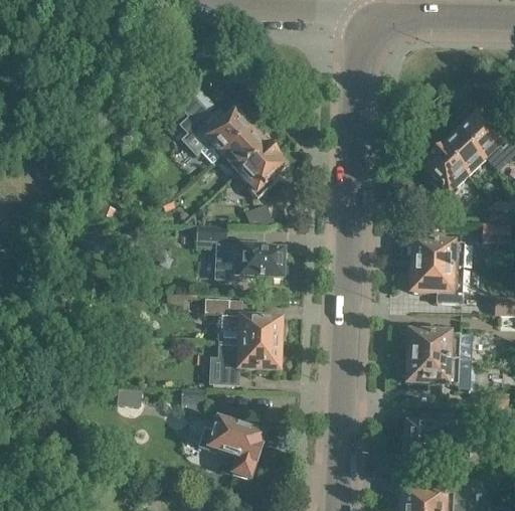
[(193,96),(192,96),(180,107),(188,116),(180,124),(188,133),(181,139),(196,154),(200,151),(212,163),(221,155),(250,128),(248,126),(248,123),(244,118),(241,118),(233,110),(219,124),(207,111),(212,106),(198,91),(193,96)]
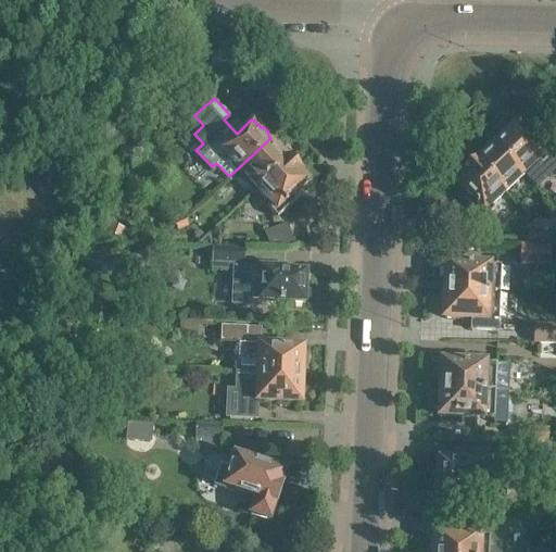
[(496,139),(494,140),(523,172),(538,158),(541,162),(550,153),(532,135),(528,139),(514,123),(505,132),(502,130),(496,136),(496,139)]
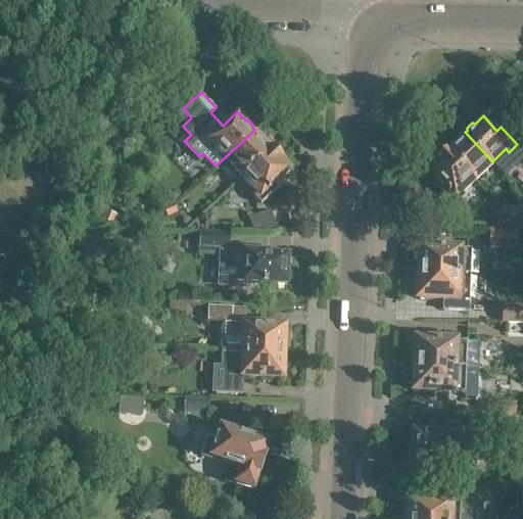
[(255,131),(254,130),(225,157),(241,175),(271,146),(270,146),(263,139),(264,136),(258,131),(255,131)]
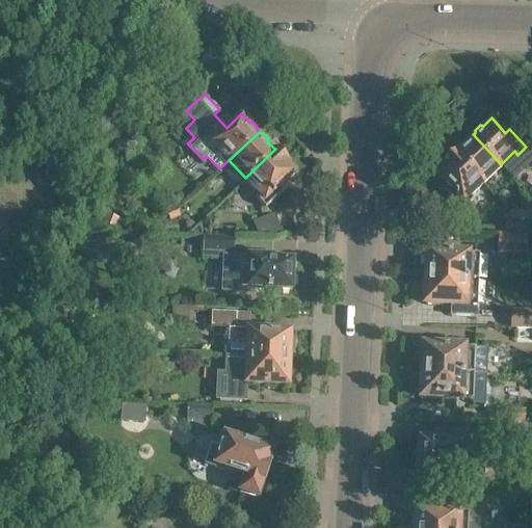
[(463,143),(456,151),(455,151),(483,181),(501,164),(473,134),(472,136),(469,136),(463,140),(463,143)]
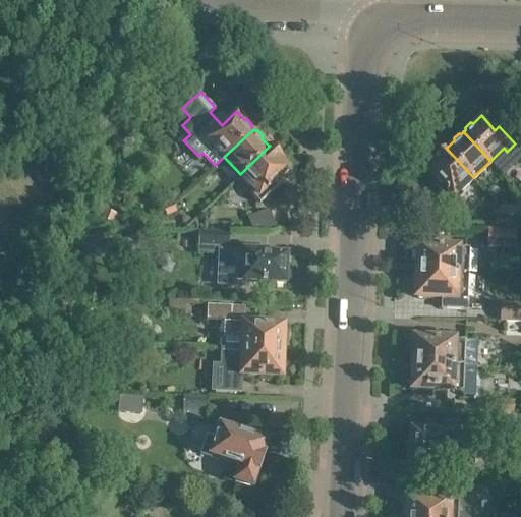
[(271,144),(269,146),(270,146),(240,174),(253,187),(249,190),(259,200),(277,184),(274,180),(288,166),(282,159),(283,158),(281,155),(281,152),(277,147),(274,147),(271,144)]
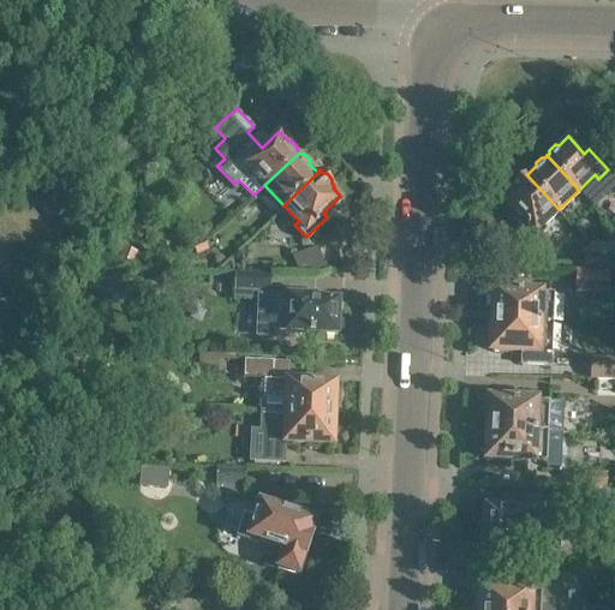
[(526,174),(527,174),(525,172),(523,175),(519,175),(513,180),(513,184),(509,187),(512,189),(502,197),(519,215),(514,219),(533,239),(547,227),(543,223),(559,209),(526,174)]
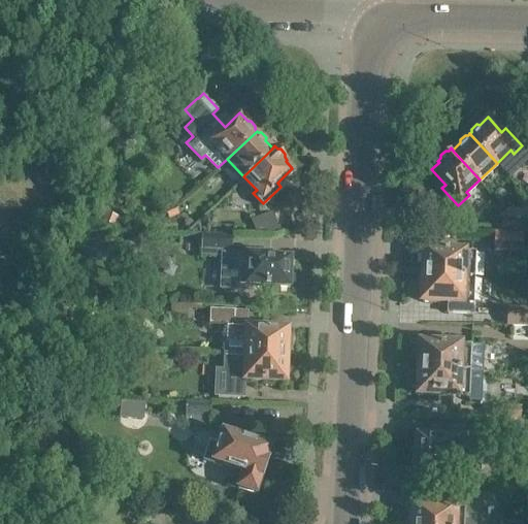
[(168,216),(178,211),(175,202),(164,206),(168,216)]
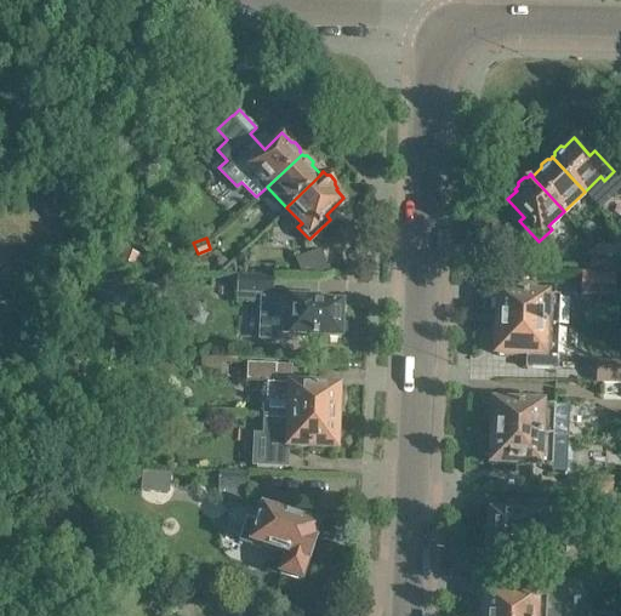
[(140,252),(123,245),(118,257),(135,263),(140,252)]
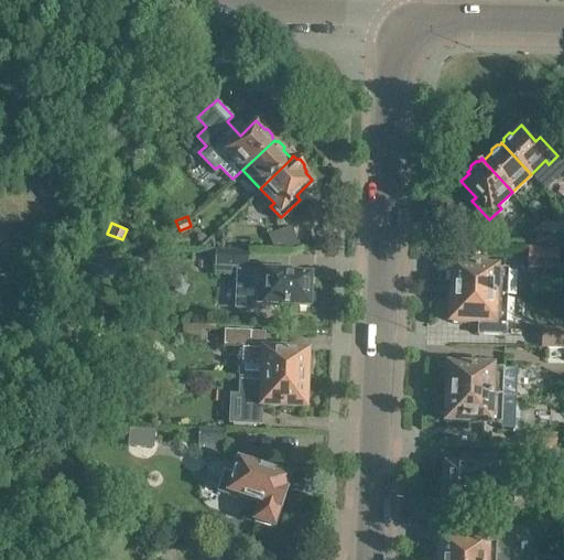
[(291,224),(268,233),(273,248),(291,248),(299,245),(291,224)]
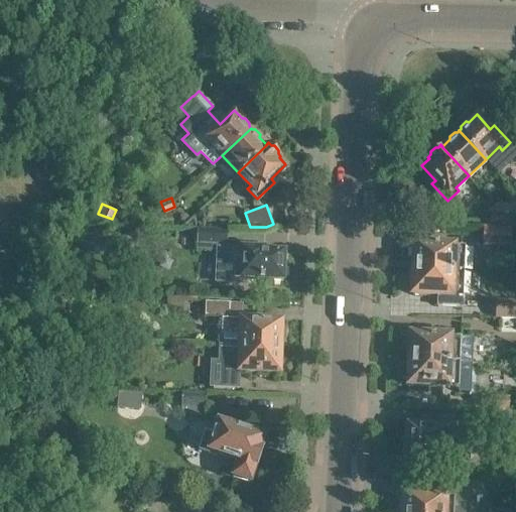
[(488,214),(495,221),(502,214),(495,207),(488,214)]
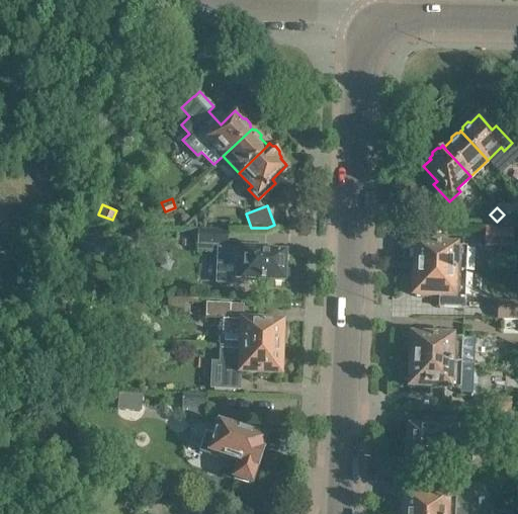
[(485,225),(485,242),(511,243),(512,226),(485,225)]
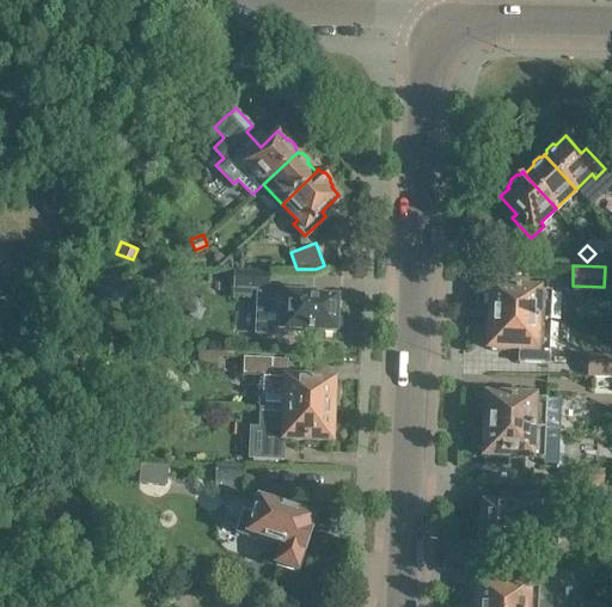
[(268,293),(268,292),(268,288),(269,288),(269,268),(233,267),(232,293),(257,294),(257,293),(268,293)]
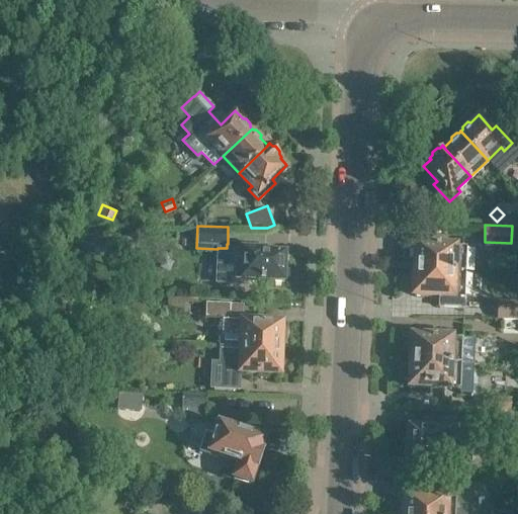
[(418,259),(418,267),(465,270),(466,245),(416,242),(416,245),(413,246),(413,255),(415,257),(415,259),(418,259)]
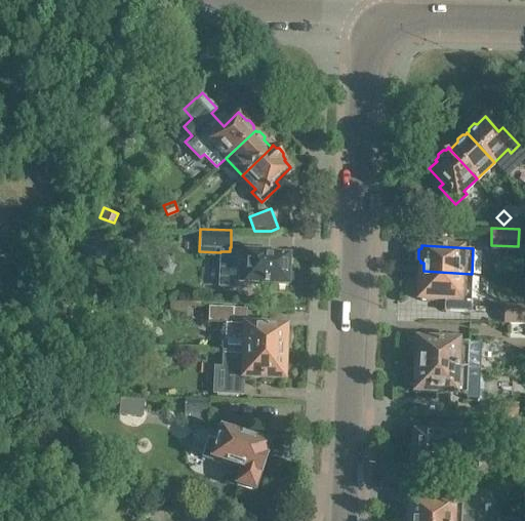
[(230,251),(220,251),(220,252),(220,285),(245,285),(245,283),(287,283),(287,280),(290,278),(291,270),(288,267),(288,254),(278,254),(278,249),(267,248),(267,251),(230,251)]
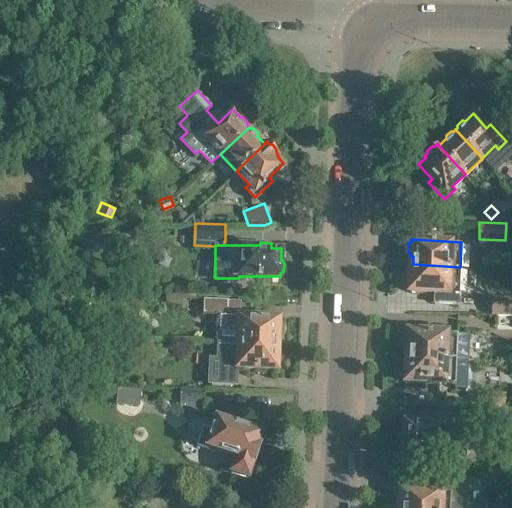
[(409,289),(436,291),(436,301),(458,302),(460,267),(413,264),(412,273),(410,273),(410,275),(407,276),(407,285),(409,287),(409,289)]
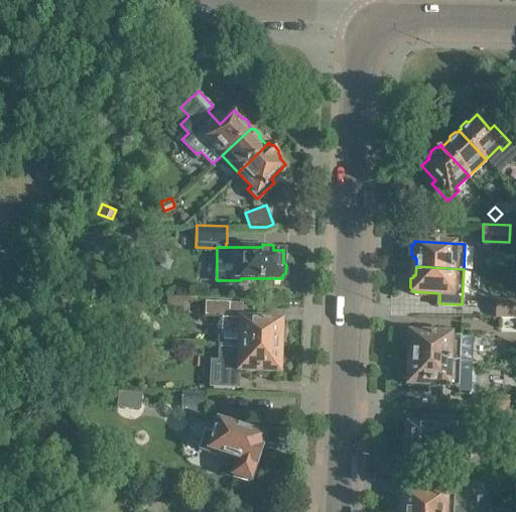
[(515,299),(496,299),(495,312),(515,312),(515,299)]
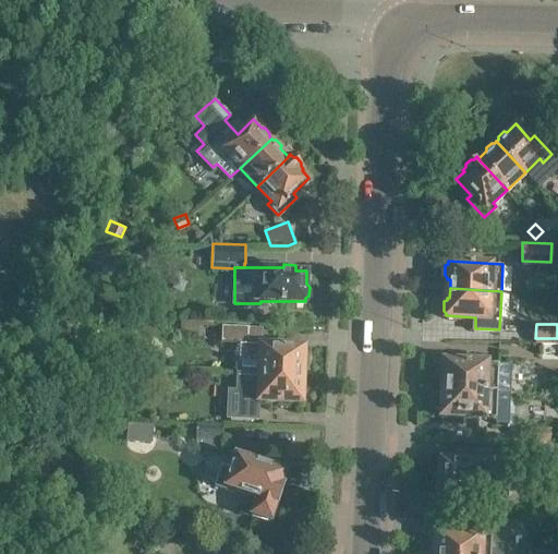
[(243,339),(241,371),(299,373),(299,363),(302,363),(302,361),(305,359),(305,349),(303,348),(303,346),(264,344),(264,326),(227,325),(227,338),(243,339)]
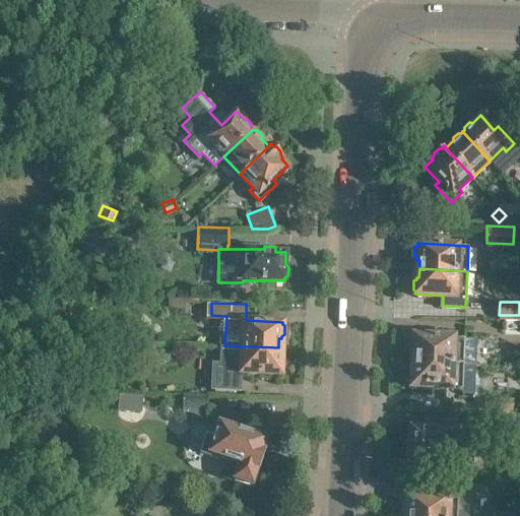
[(415,351),(415,361),(463,363),(464,337),(413,334),(413,337),(410,338),(410,347),(412,349),(412,351),(415,351)]
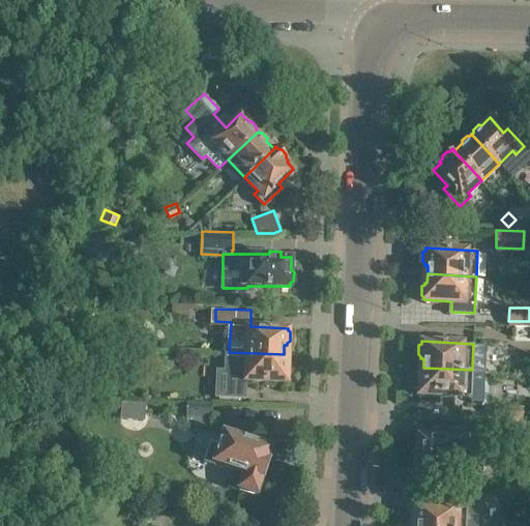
[(284,362),(284,354),(229,352),(229,370),(234,371),(234,379),(223,378),(222,395),(245,396),(246,379),(286,381),(286,379),(288,377),(288,368),(286,367),(287,363),(284,362)]
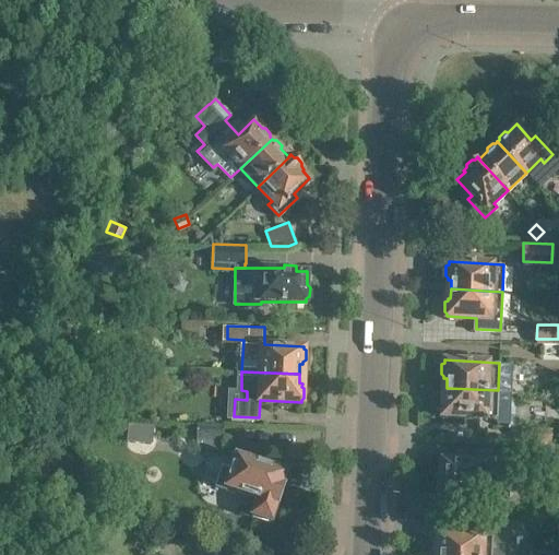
[(511,390),(498,390),(447,388),(445,397),(443,397),(442,399),(440,400),(439,411),(442,412),(442,414),(497,417),(496,422),(509,423),(511,390)]
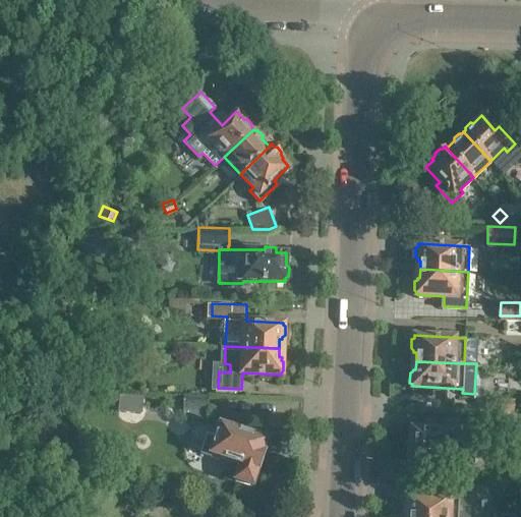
[(141,407),(141,394),(121,393),(120,406),(141,407)]
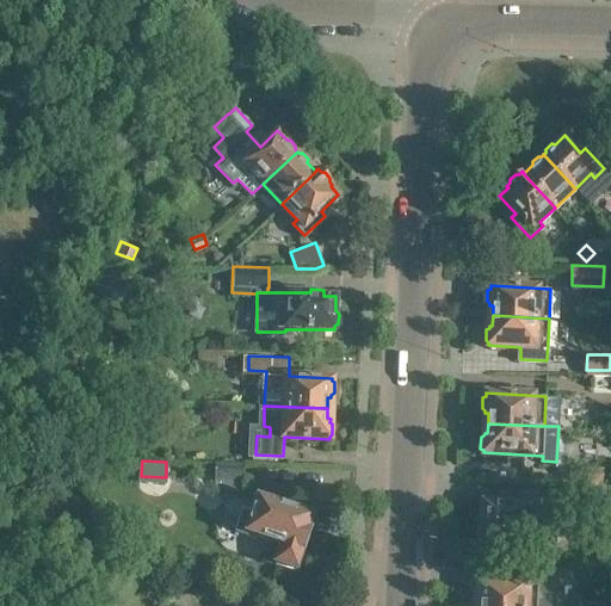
[(242,486),(244,462),(215,461),(214,484),(242,486)]
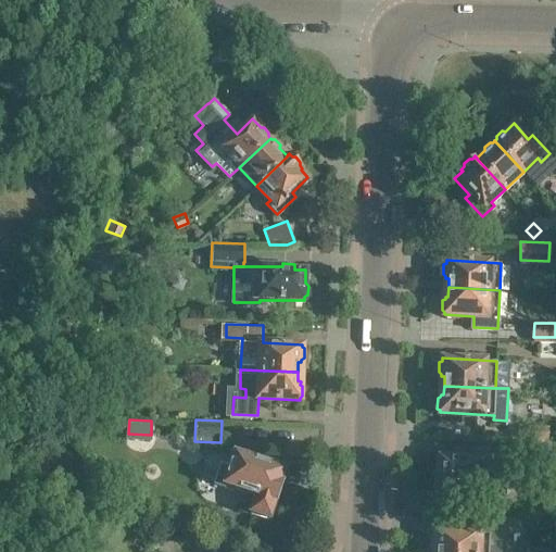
[(517,438),(538,439),(548,440),(548,425),(518,424),(517,438)]
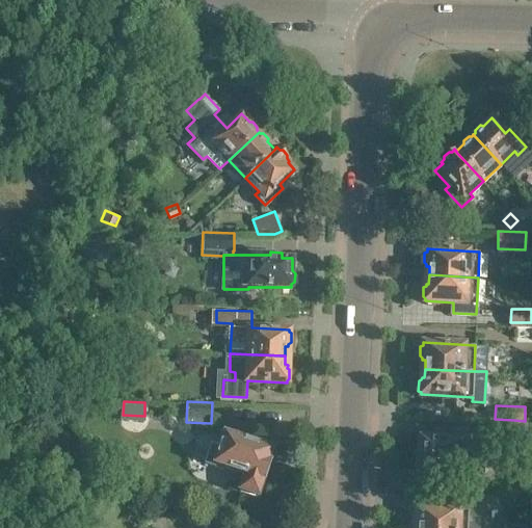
[(514,433),(514,420),(495,419),(489,419),(489,432),(514,433)]
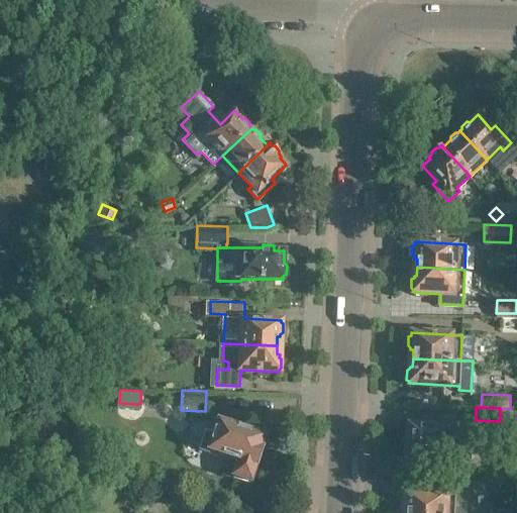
[(265,437),(217,421),(207,451),(236,462),(231,476),(250,482),(262,449),(261,448),(265,437)]
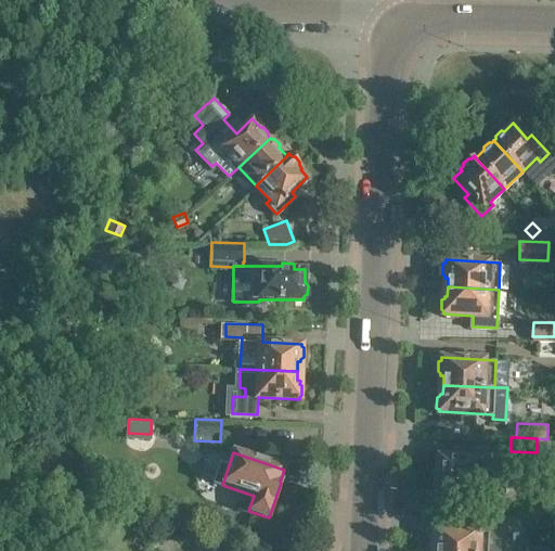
[(474,453),(474,458),(438,456),(437,470),(434,470),(434,486),(444,486),(444,485),(454,485),(453,488),(456,488),(457,486),(474,486),(474,491),(503,492),(504,469),(501,469),(502,455),(474,453)]
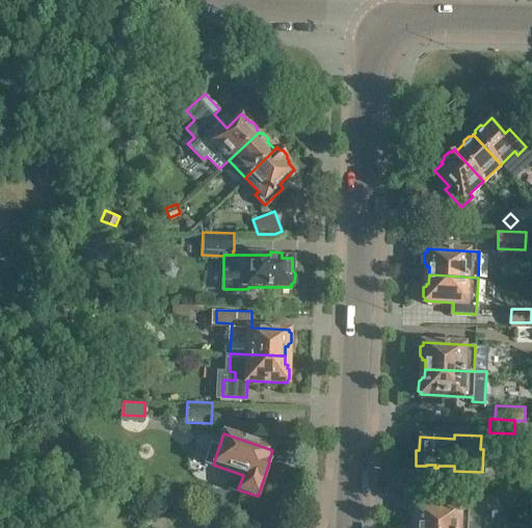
[(418,524),(417,527),(467,527),(468,509),(416,507),(416,508),(413,510),(413,520),(416,522),(415,524),(418,524)]
